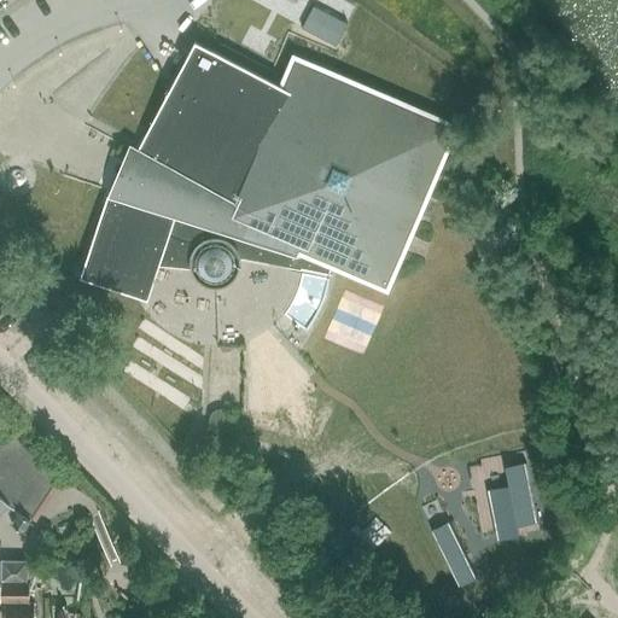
[(349,23),(314,5),(302,28),(337,46),(349,23)]
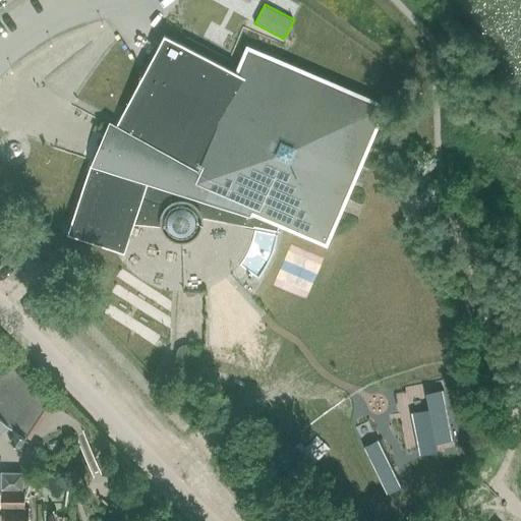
[(93,161),(69,231),(126,250),(135,222),(162,225),(163,228),(165,232),(168,235),(171,237),(175,239),(179,240),(183,240),(187,240),(190,238),(194,236),(197,234),(199,231),(201,227),(203,224),(204,220),(204,216),(278,230),(282,221),(325,239),(326,240),(383,106),(312,76),(249,49),(239,74),(165,35),(146,69),(135,90),(125,108),(118,122),(115,127),(123,131),(118,143),(108,139),(103,151),(113,155),(108,166),(93,161)]
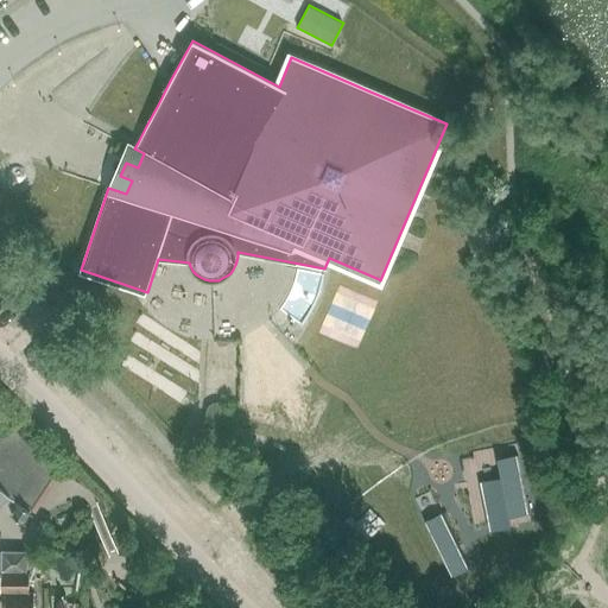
[(297,322),(311,278),(291,271),(277,315),(297,322)]
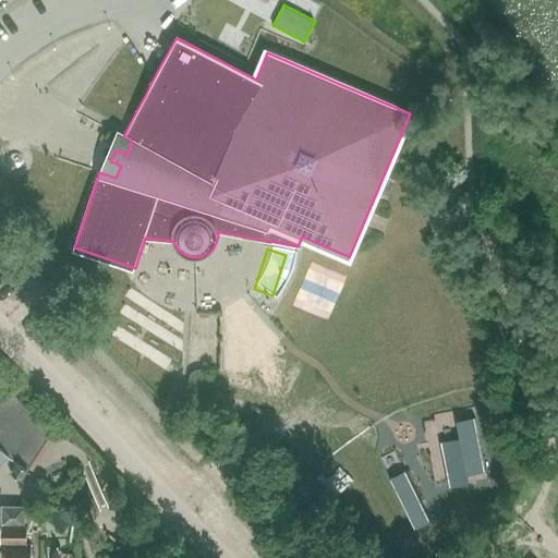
[(15,392),(0,401),(0,461),(9,453),(19,461),(13,470),(22,476),(52,431),(15,392)]
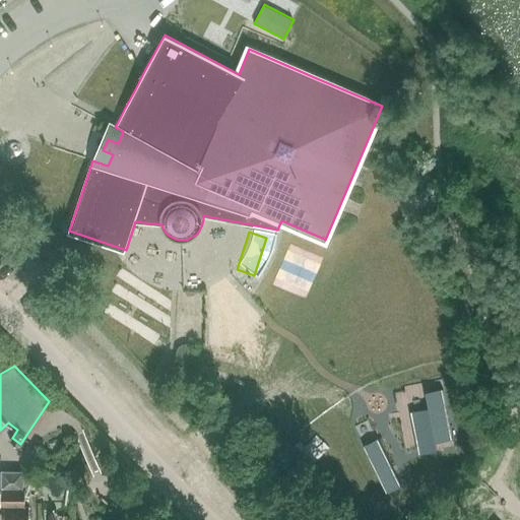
[(28,519),(29,507),(25,507),(25,489),(23,489),(23,471),(3,471),(3,489),(1,489),(1,505),(5,505),(4,519),(28,519)]
